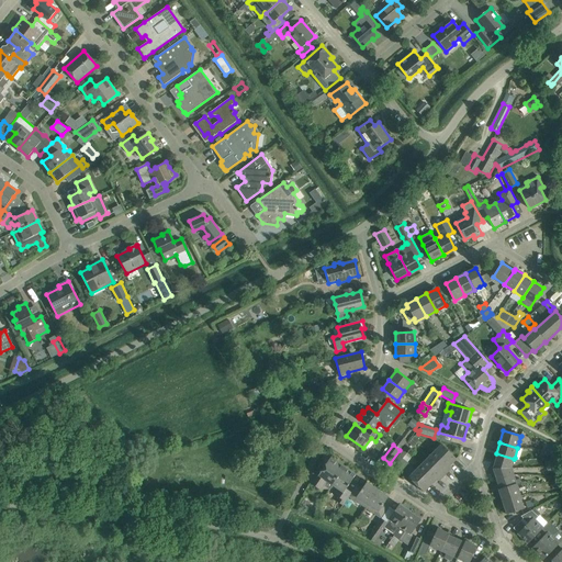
[(450,465),(457,459),(441,445),(415,471),(411,467),(403,475),(408,481),(411,479),(424,492),(437,479),(438,481),(451,468),(450,465)]
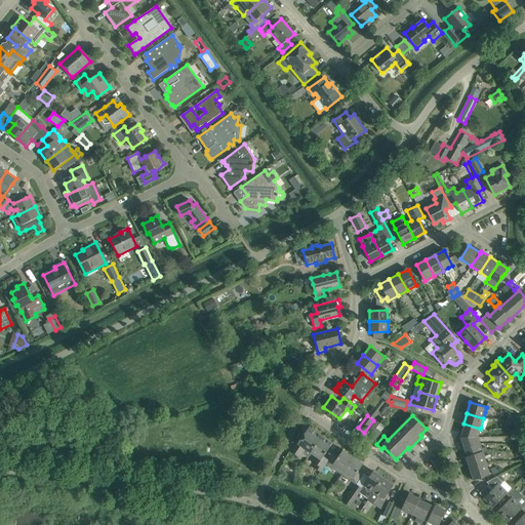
[(364,437),(372,444),(381,433),(376,429),(384,419),(379,416),(364,437)]
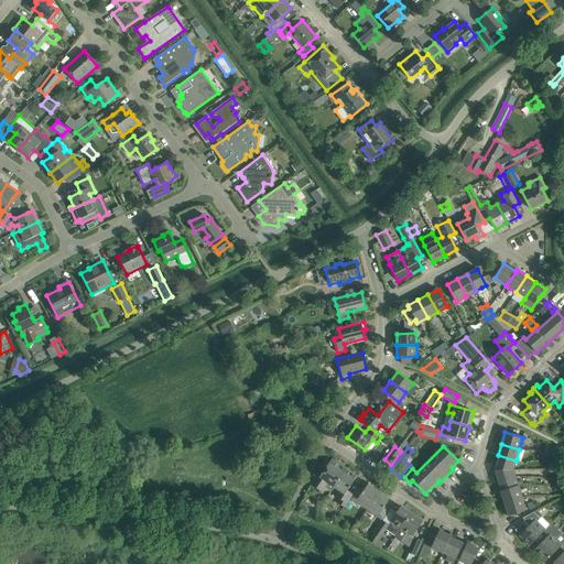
[(513,470),(516,461),(498,455),(498,456),(499,457),(496,468),(492,467),(491,470),(513,470)]
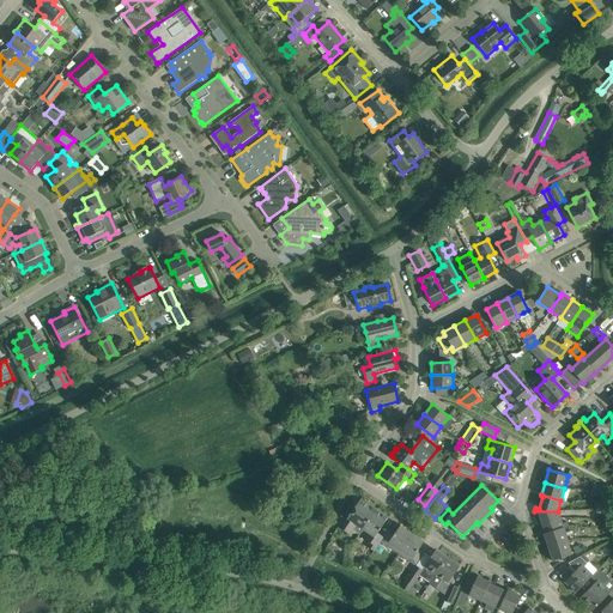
[(356,525),(363,529),(376,510),(360,499),(357,504),(356,503),(351,508),(353,510),(347,517),(346,516),(339,527),(350,534),(356,525)]
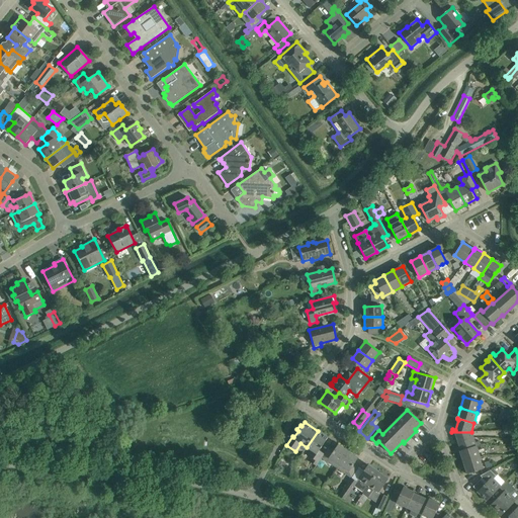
[(328,437),(318,431),(307,447),(312,451),(309,456),(313,458),(310,462),(316,465),(324,454),(319,450),(328,437)]
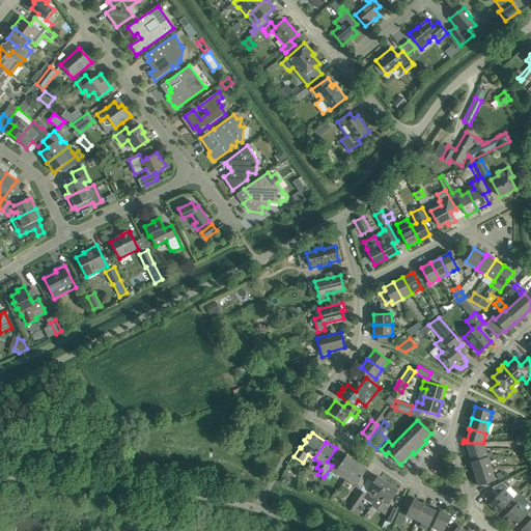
[(485,450),(483,443),(463,443),(465,449),(468,448),(470,455),(485,450)]
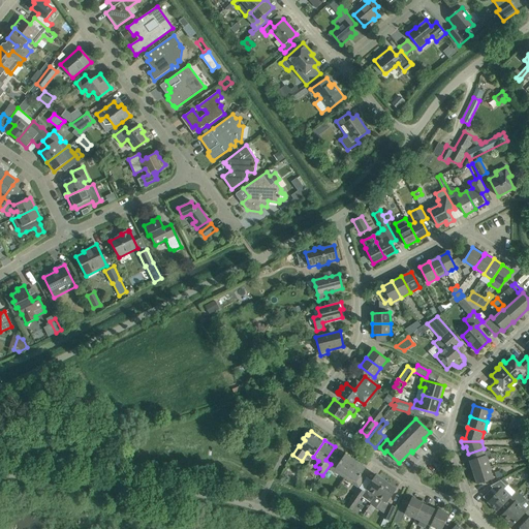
[(485,453),(484,448),(468,454),(470,461),(469,461),(470,464),(487,459),(486,456),(491,454),(490,450),(485,453)]
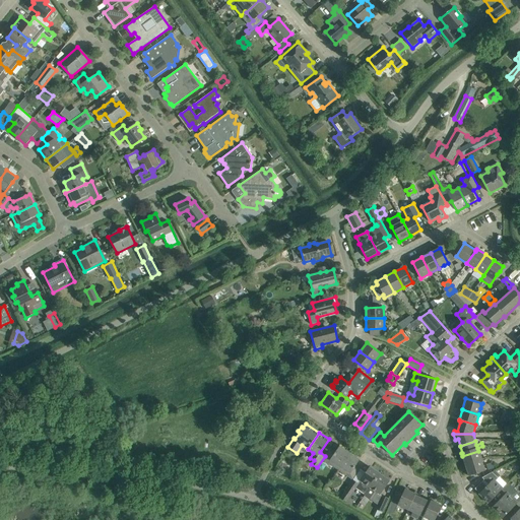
[(338,469),(349,453),(339,446),(334,453),(330,449),(323,459),(338,469)]
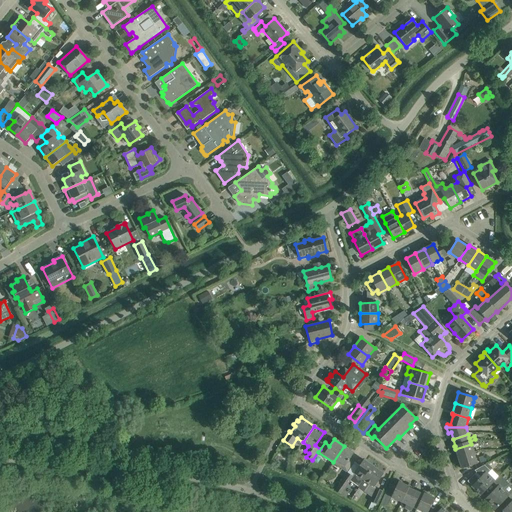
[(474,452),(471,444),(455,449),(458,459),(474,454),(474,452)]
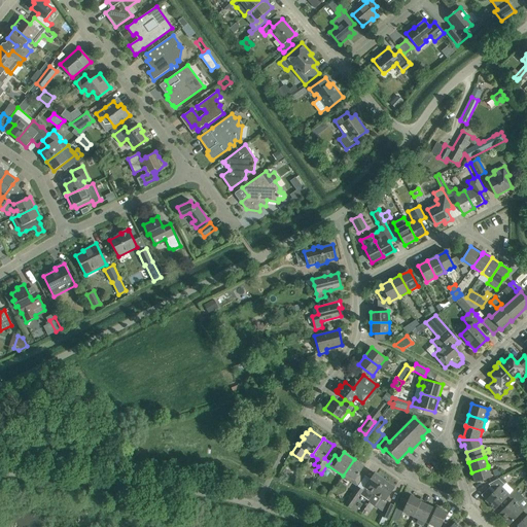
[(343,476),(357,486),(364,476),(359,472),(364,466),(354,459),(343,476)]
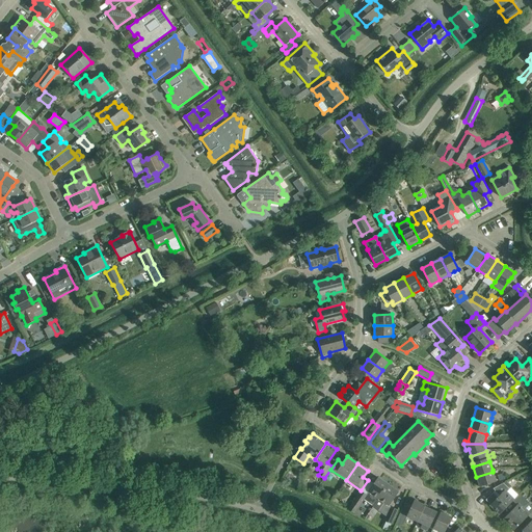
[(476,477),(479,487),(496,481),(493,472),(476,477)]
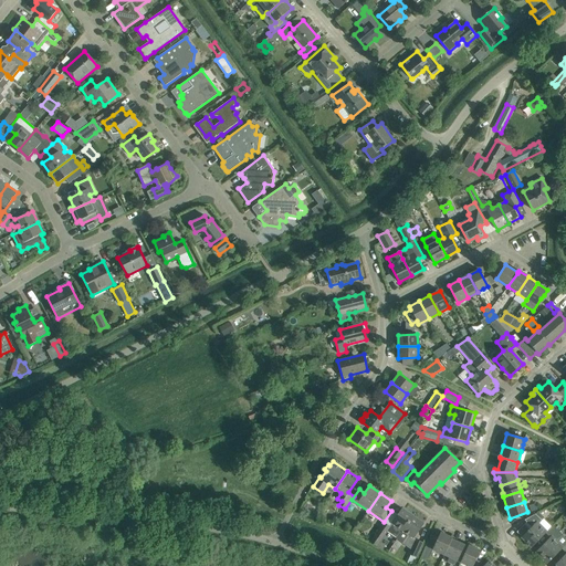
[(390,527),(387,532),(397,538),(402,531),(412,515),(401,507),(397,515),(396,517),(391,523),(389,526),(390,527)]
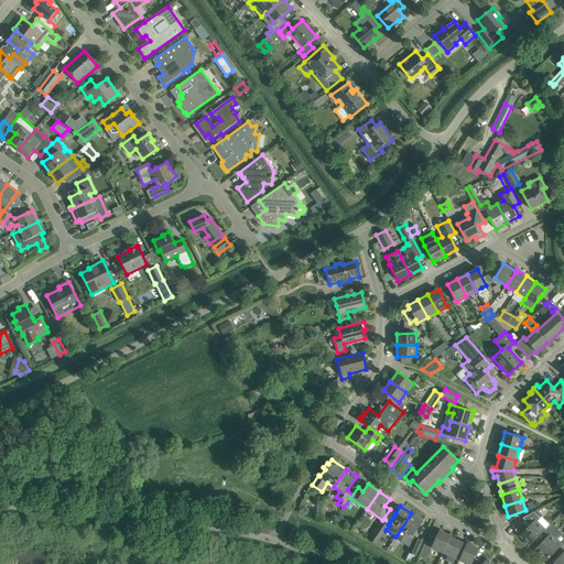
[(542,516),(537,510),(522,518),(524,520),(514,530),(520,535),(530,545),(543,531),(545,529),(538,521),(540,519),(542,516)]
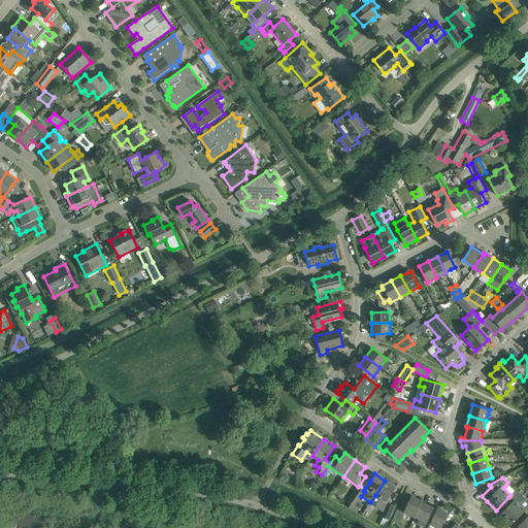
[(388,520),(395,506),(388,503),(386,502),(396,488),(385,481),(375,495),(369,503),(384,513),(382,518),(383,518),(380,525),(385,527),(388,520)]
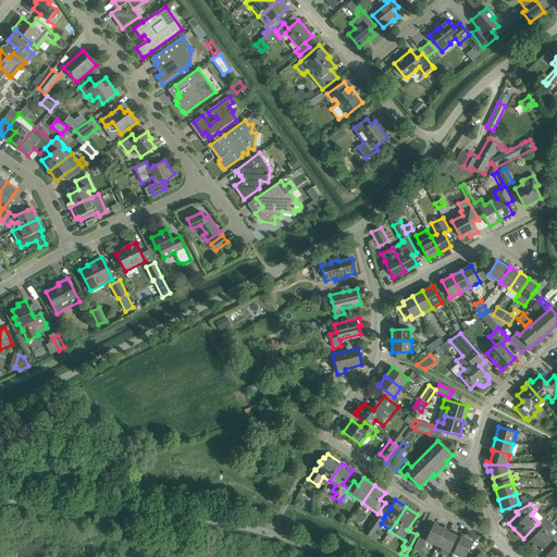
[(381,523),(384,519),(383,518),(378,514),(368,528),(374,533),(381,523)]
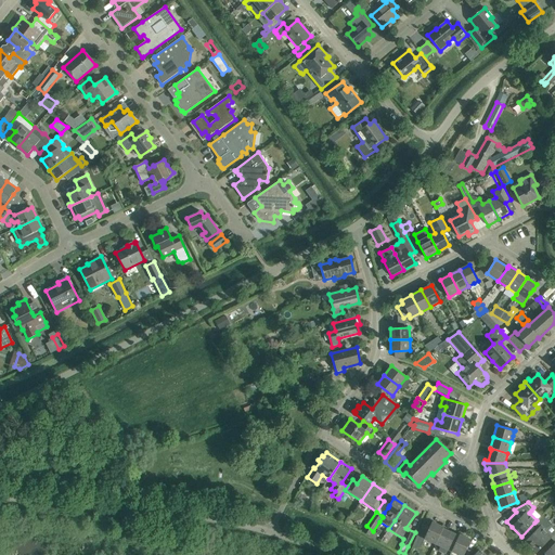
[(554,527),(542,515),(537,520),(534,523),(540,527),(526,541),(537,552),(551,538),(554,533),(554,527)]
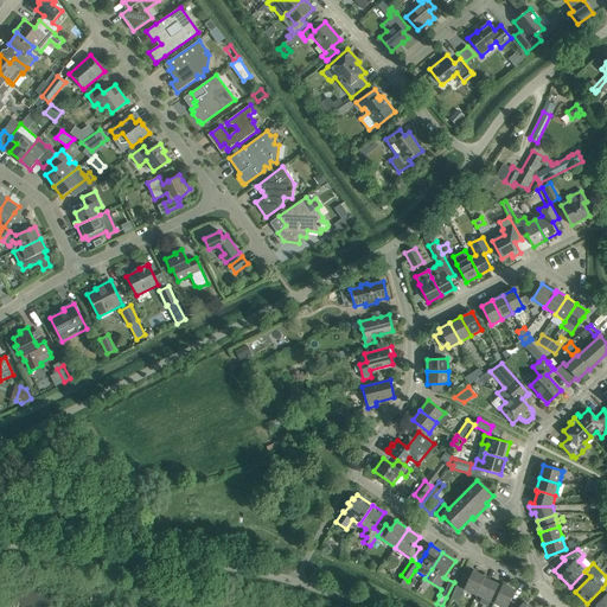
[(468,579),(464,589),(468,592),(474,594),(475,595),(477,595),(485,577),(485,576),(484,576),(472,570),(468,579)]
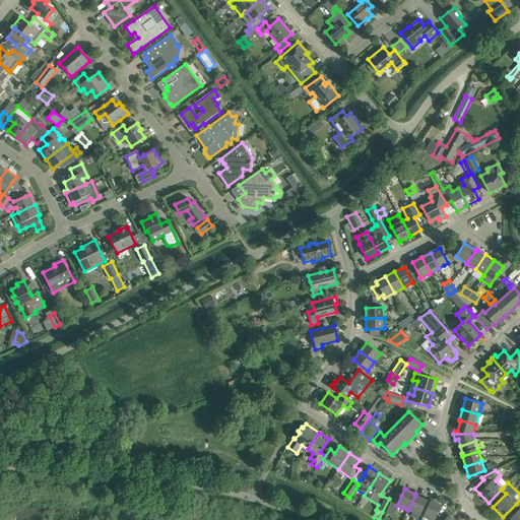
[(415,495),(408,510),(412,512),(411,516),(413,517),(423,499),(415,495)]
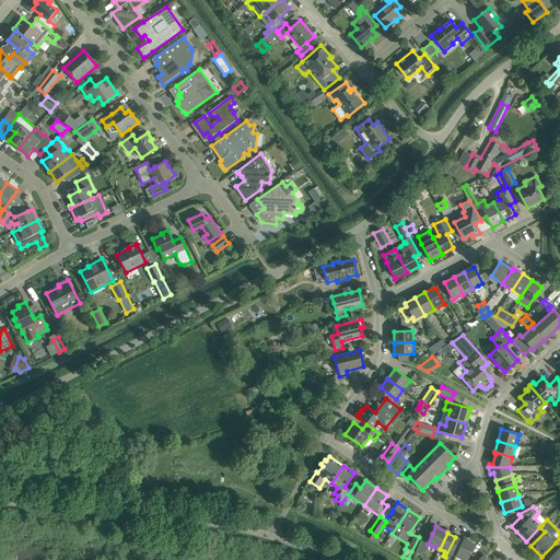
[(455,537),(445,557),(450,559),(451,555),(455,557),(463,540),(455,537)]
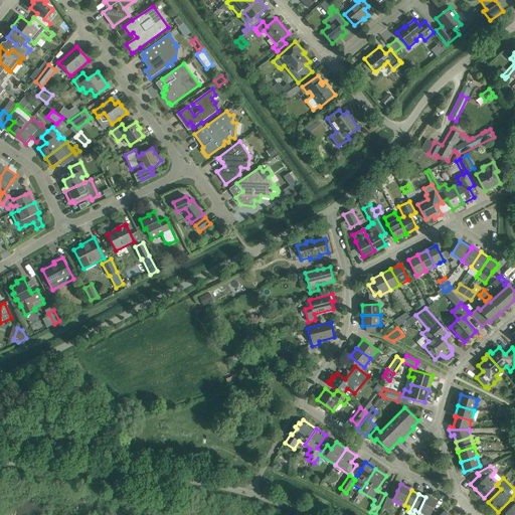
[(514,503),(503,514),(514,514),(514,495),(511,499),(514,503)]
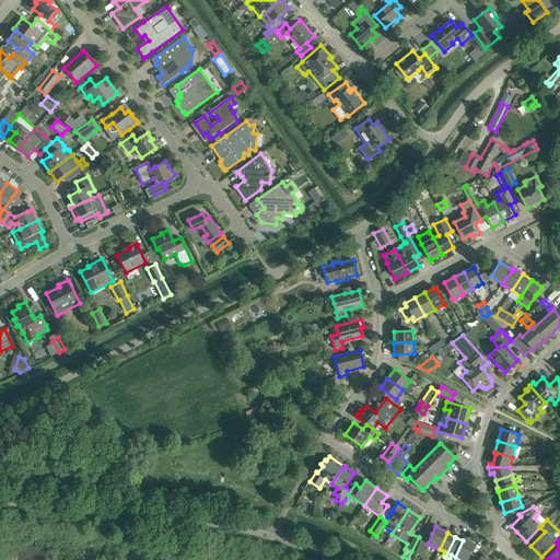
[(463,540),(455,557),(461,559),(467,559),(470,555),(475,545),(465,540),(464,539),(463,540)]
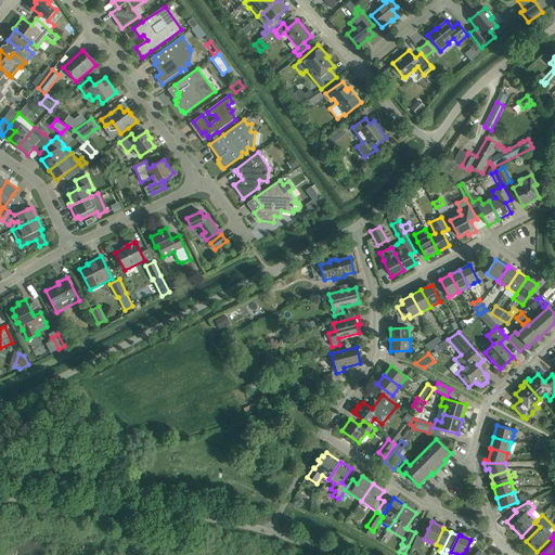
[(420,549),(424,539),(417,537),(413,545),(420,549)]
